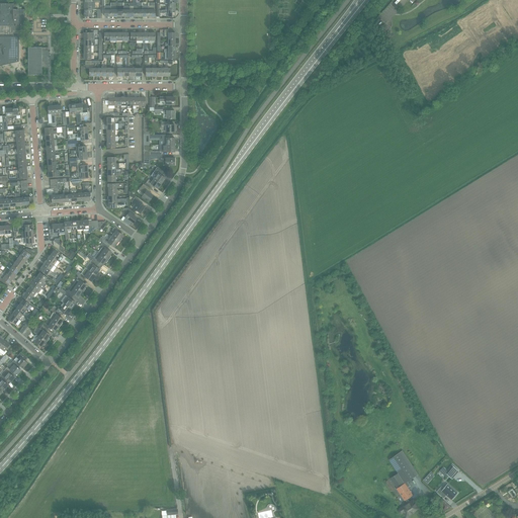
[(0,65),(0,66),(0,65),(0,64),(18,61),(18,36),(13,36),(13,34),(13,31),(13,10),(13,7),(13,3),(0,3),(0,65)]
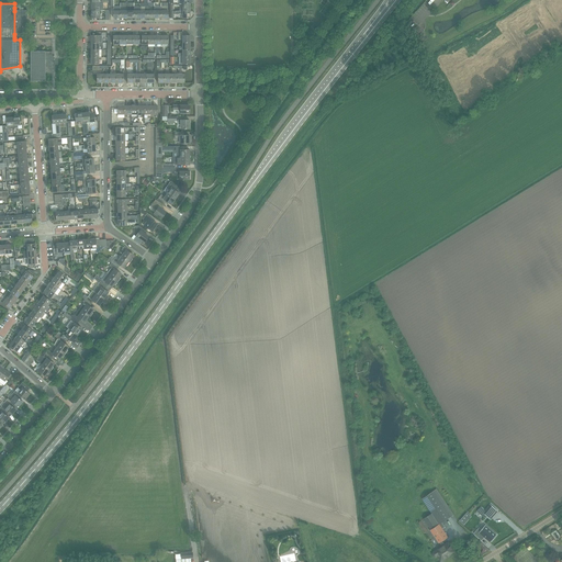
[(14,11),(14,34),(31,34),(31,21),(47,21),(47,8),(14,8),(14,11)]
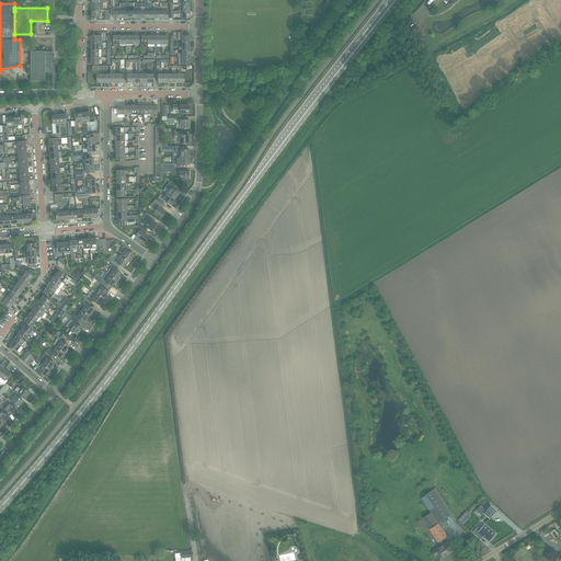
[(182,39),(182,43),(190,43),(190,35),(182,35),(182,32),(178,32),(178,39),(182,39)]
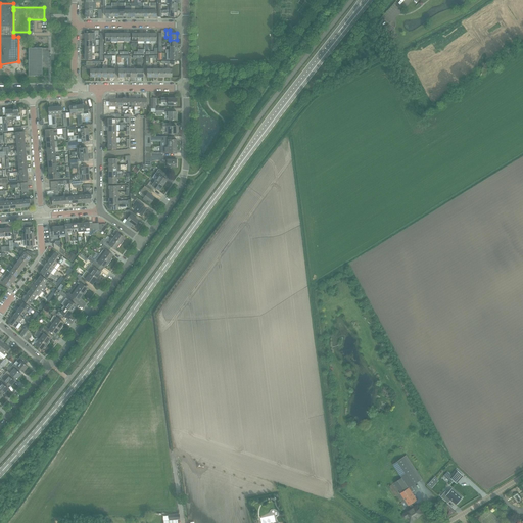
[(48,68),(48,58),(48,56),(50,56),(50,52),(48,52),(48,48),(41,48),(40,48),(40,46),(30,46),(30,48),(28,48),(29,76),(42,76),(42,68),(48,68)]
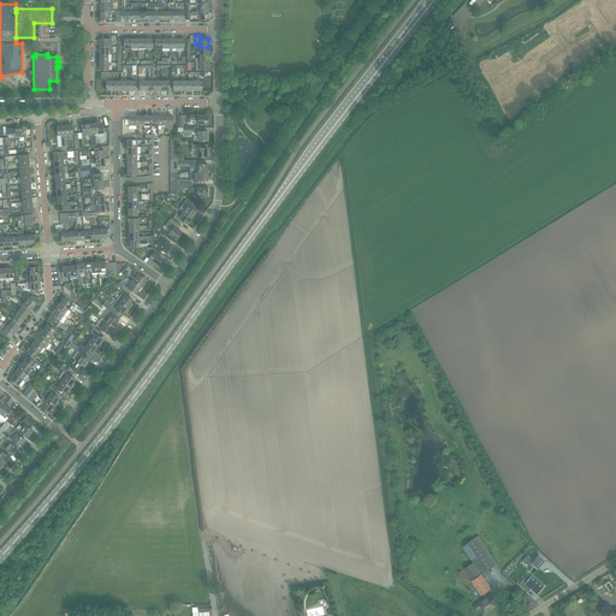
[(207,128),(207,124),(207,116),(190,116),(190,120),(197,120),(197,124),(203,124),(203,128),(207,128)]
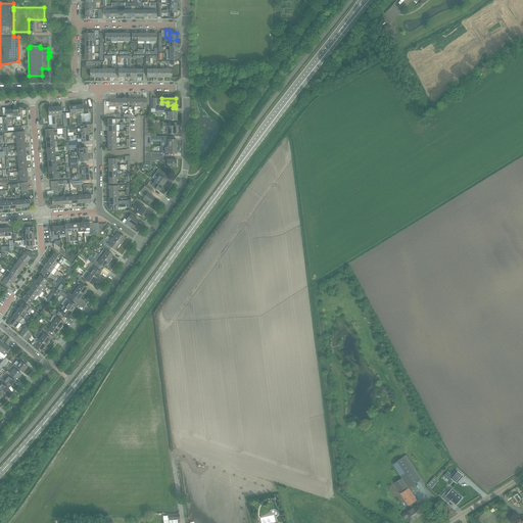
[(76,105),(77,115),(88,114),(89,113),(88,105),(83,106),(83,104),(76,105)]
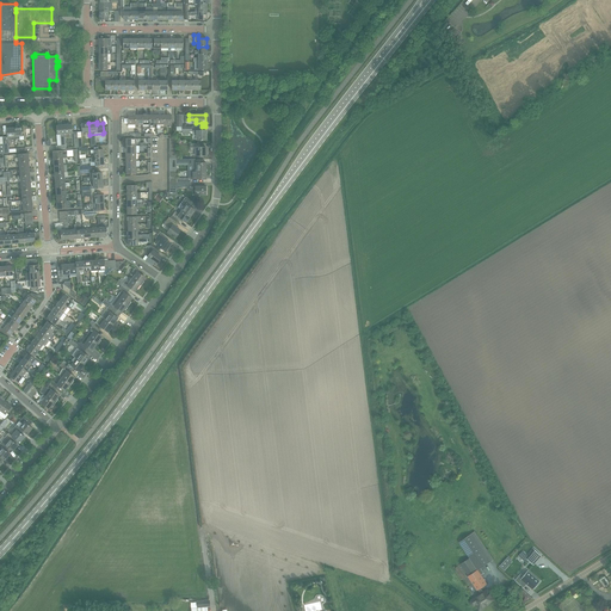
[(6,129),(6,134),(7,137),(2,137),(4,144),(2,144),(4,154),(10,154),(8,143),(6,144),(6,141),(12,141),(11,140),(14,140),(14,128),(6,129)]
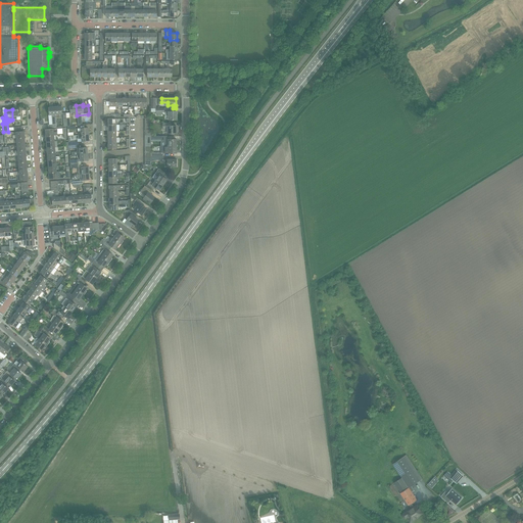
[(176,126),(171,126),(171,123),(162,123),(162,130),(168,130),(168,133),(176,133),(176,126)]
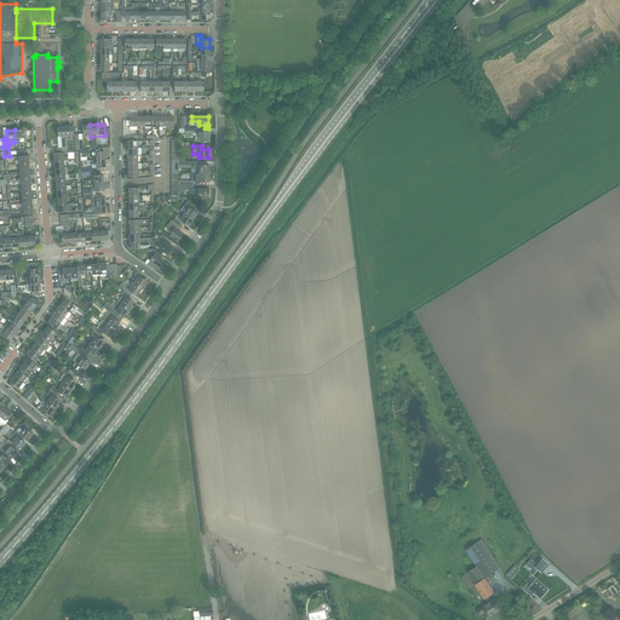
[(81,168),(81,173),(96,172),(95,168),(91,168),(84,170),(82,161),(80,161),(81,168)]
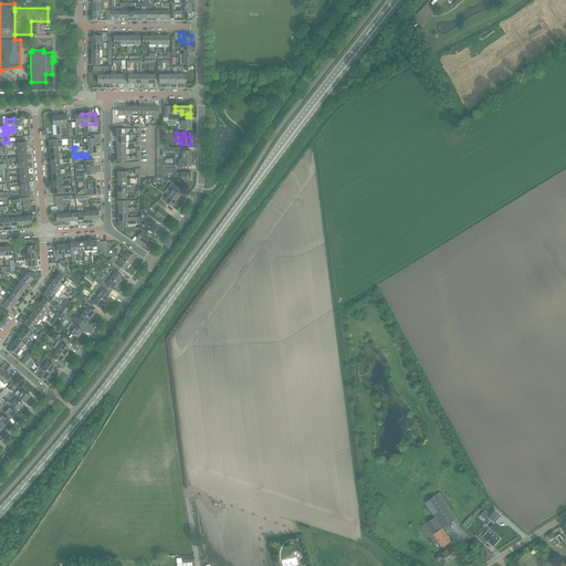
[(83,160),(83,167),(94,167),(94,159),(90,159),(90,156),(87,157),(74,158),(74,161),(83,160)]
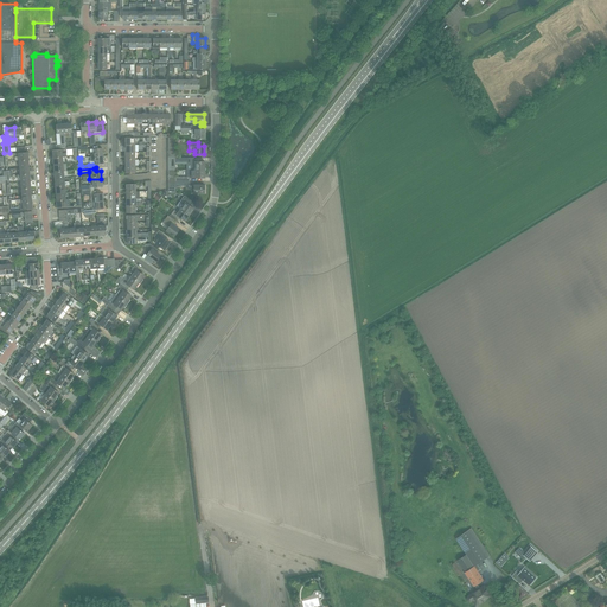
[(204,170),(191,170),(187,170),(187,178),(174,178),(174,180),(174,181),(190,181),(190,178),(191,178),(204,178),(204,170)]
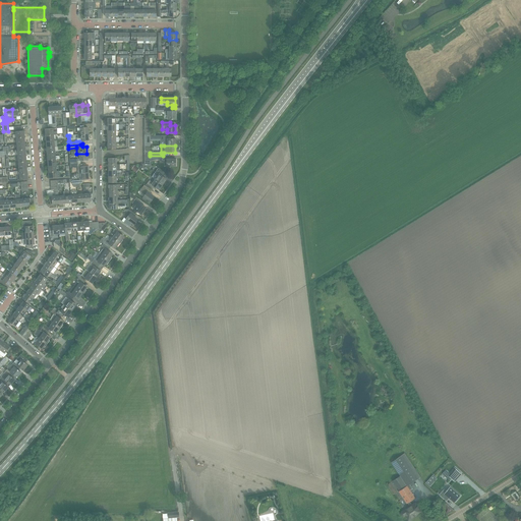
[(70,164),(77,164),(77,161),(88,160),(87,154),(76,154),(77,159),(69,160),(70,164)]
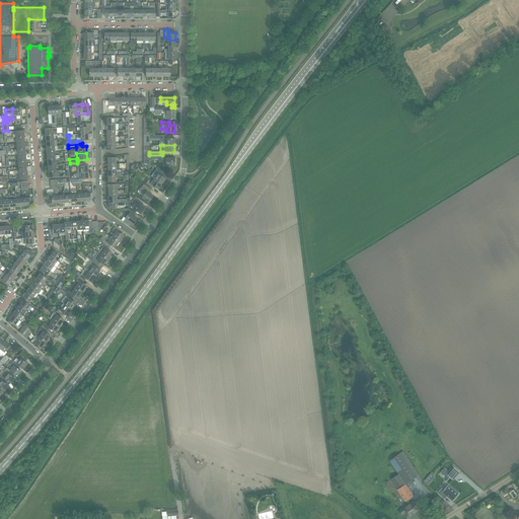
[(77,166),(78,169),(78,172),(88,172),(88,166),(78,166),(77,163),(70,163),(70,167),(77,166)]
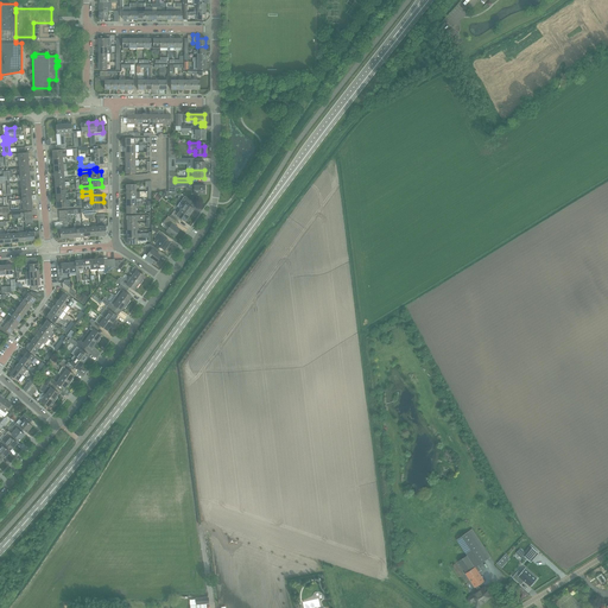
[(191,201),(187,197),(184,196),(181,202),(184,206),(181,209),(189,215),(194,209),(190,207),(191,204),(189,204),(191,201)]
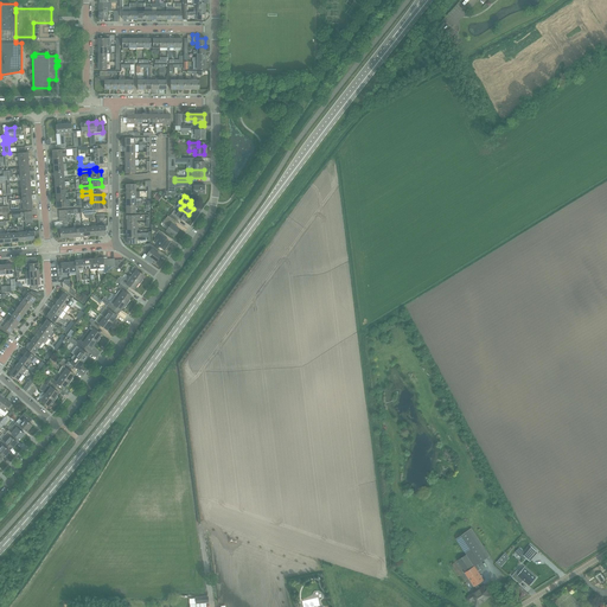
[(184,221),(189,215),(180,209),(178,212),(174,210),(170,217),(176,222),(178,219),(179,221),(180,218),(184,221)]
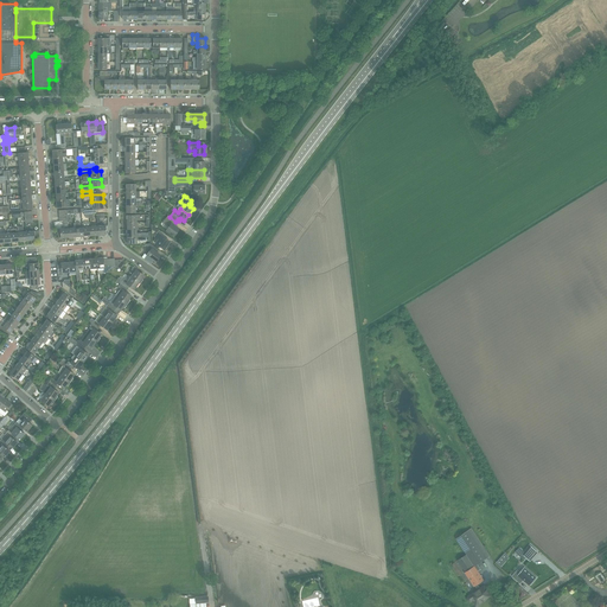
[(176,222),(170,217),(168,216),(163,223),(168,227),(166,231),(173,236),(178,229),(173,225),(176,222)]
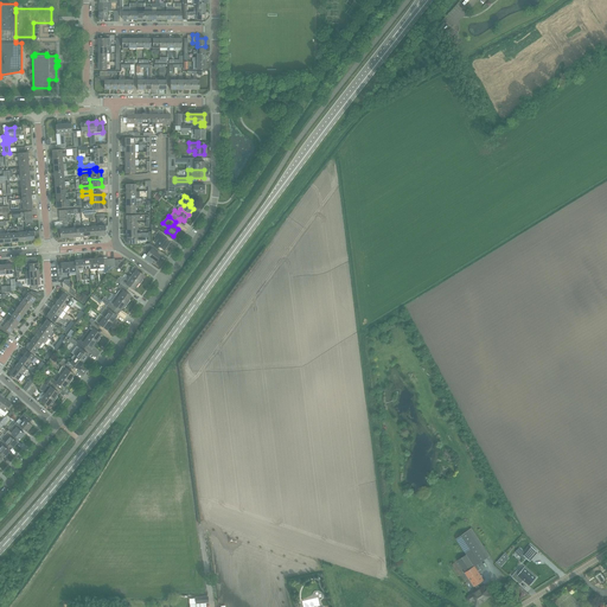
[(59,217),(59,222),(63,222),(63,224),(64,224),(65,229),(57,229),(58,234),(62,234),(62,238),(69,238),(68,229),(68,221),(68,217),(59,217)]
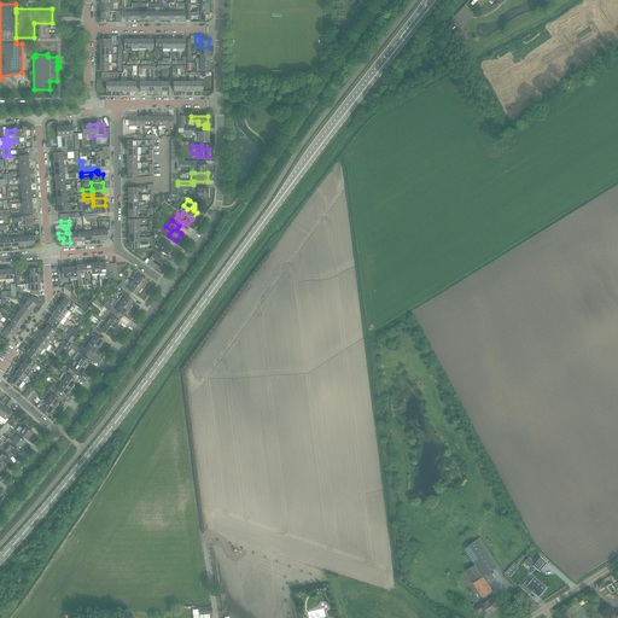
[(25,235),(27,245),(34,244),(34,240),(40,240),(39,234),(33,235),(25,235)]
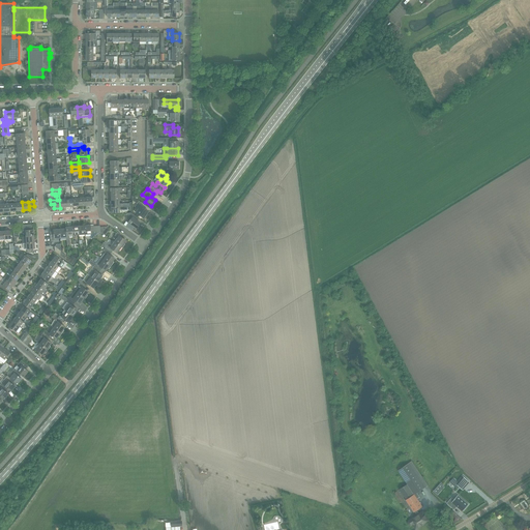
[(138,209),(135,212),(143,217),(148,211),(138,204),(136,207),(138,209)]
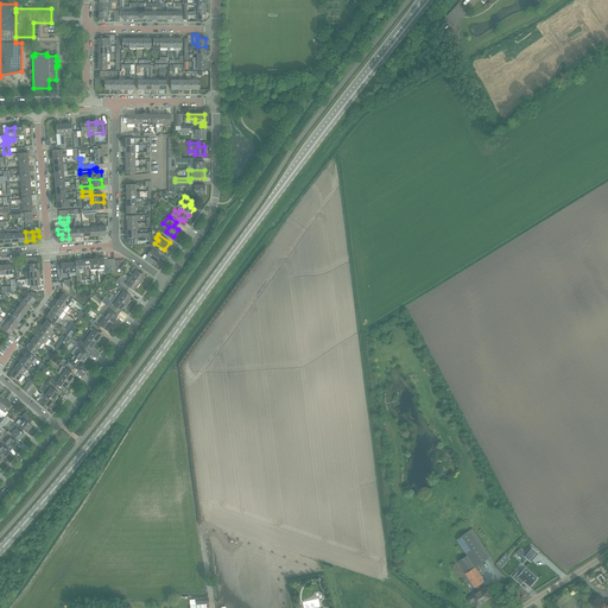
[(150,245),(145,245),(144,245),(147,247),(146,248),(149,251),(146,255),(147,257),(145,260),(151,264),(153,260),(156,261),(160,255),(156,252),(157,249),(150,244),(150,245)]
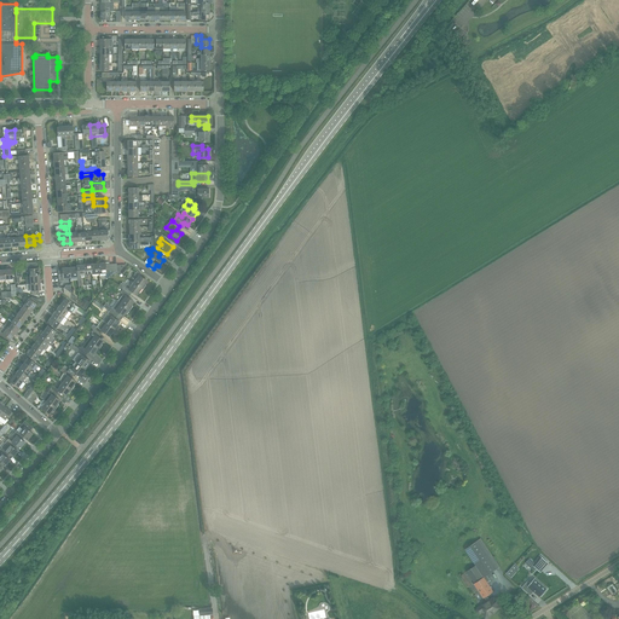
[(35,262),(25,264),(27,268),(29,268),(29,276),(39,276),(39,268),(36,268),(35,262)]
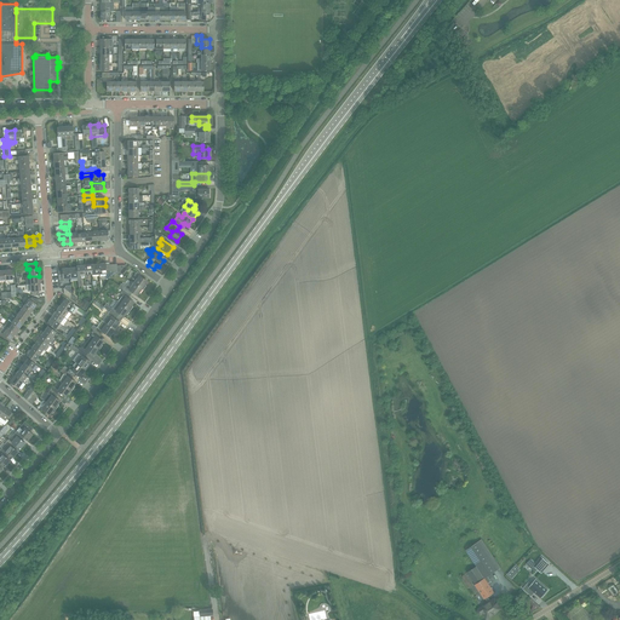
[(105,264),(98,264),(99,275),(107,274),(107,279),(110,279),(114,273),(110,274),(110,265),(105,265),(105,264)]
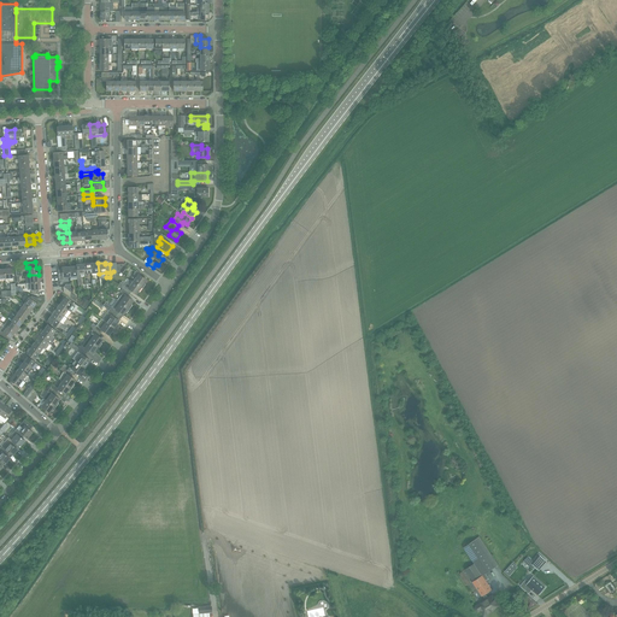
[(63,277),(69,277),(70,277),(69,266),(62,268),(62,270),(58,270),(59,280),(63,280),(63,277)]
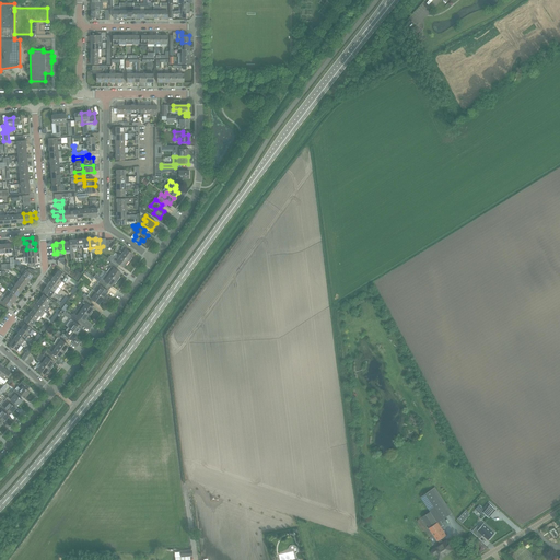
[(124,252),(120,255),(128,260),(132,255),(126,249),(127,247),(124,245),(120,249),(124,252)]
